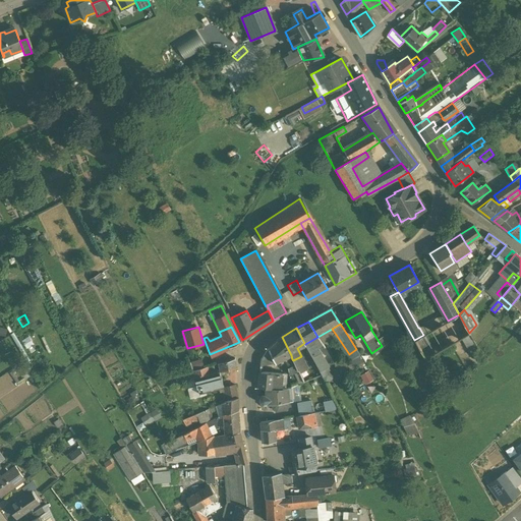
[(323,344),(337,336),(332,329),(317,337),(323,344)]
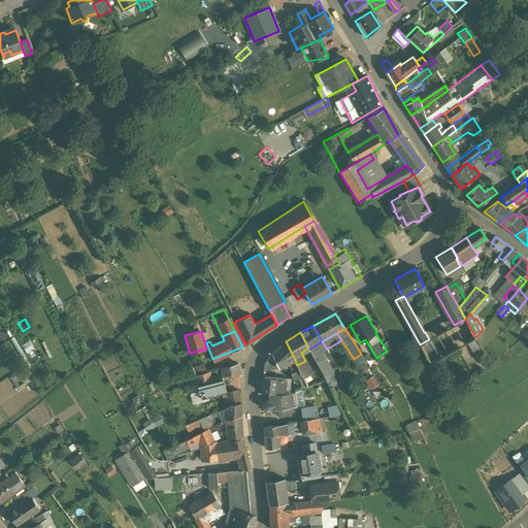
[(286,341),(271,353),(272,354),(271,354),(278,368),(295,360),(286,341)]
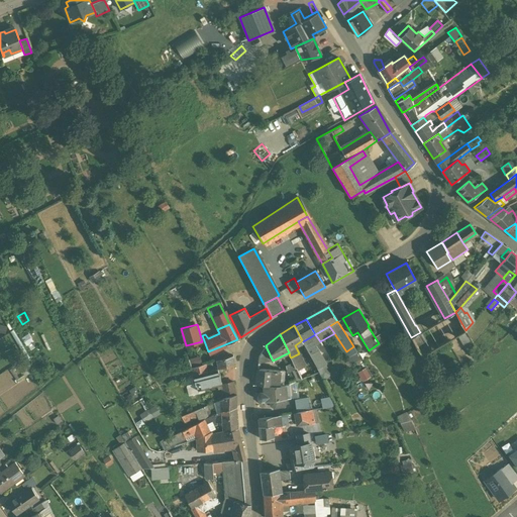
[(317,347),(310,337),(303,341),(308,351),(309,351),(310,353),(311,355),(317,368),(324,364),(319,354),(320,353),(317,347)]
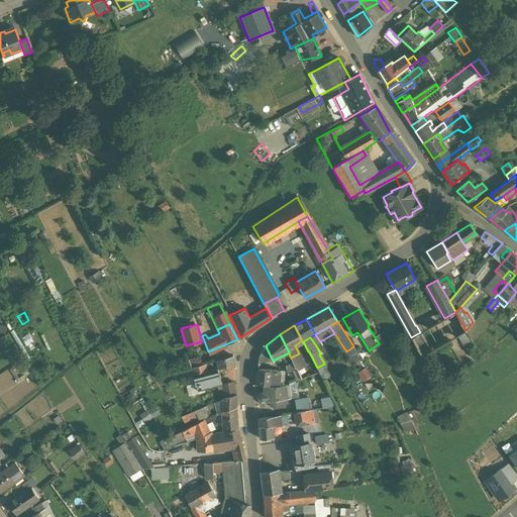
[(353,346),(346,351),(349,355),(350,354),(356,351),(353,346)]
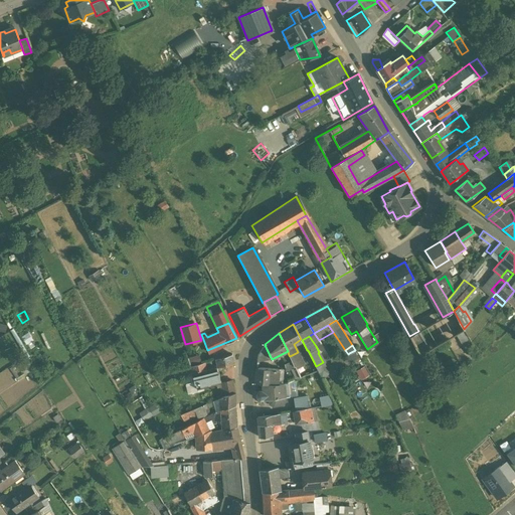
[(355,350),(349,353),(354,360),(360,357),(355,350)]
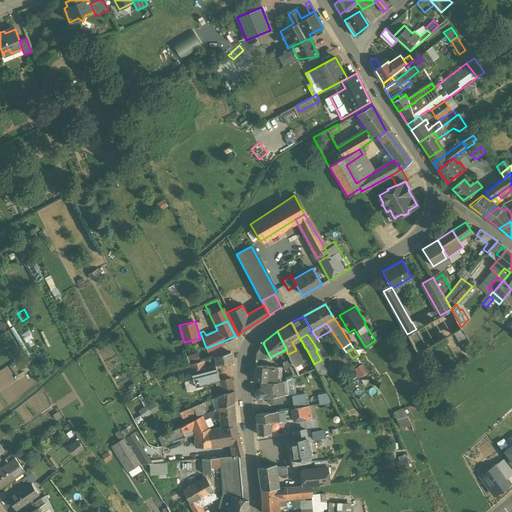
[(288,354),(290,358),(294,367),(303,363),(296,350),(288,354)]
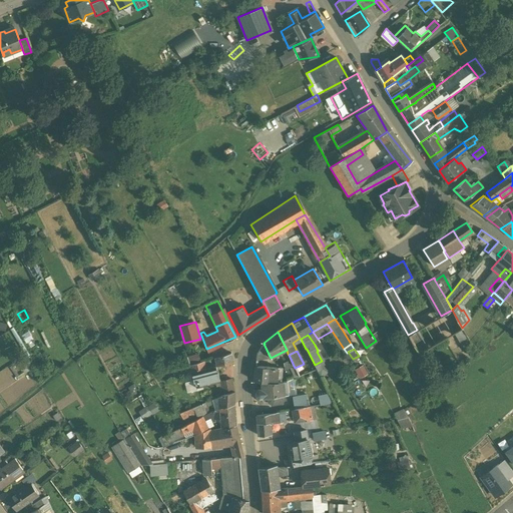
[(232,354),(216,357),(217,366),(232,363),(232,354)]
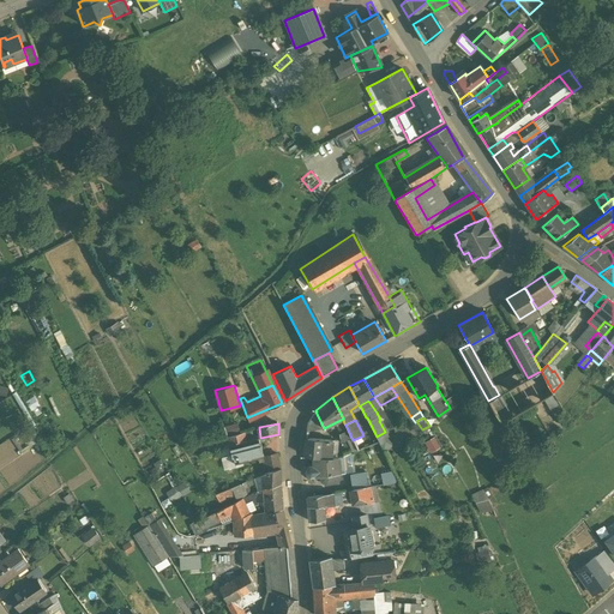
[(344,423),(333,428),(335,429),(336,432),(338,431),(339,433),(348,429),(345,425),(344,423)]
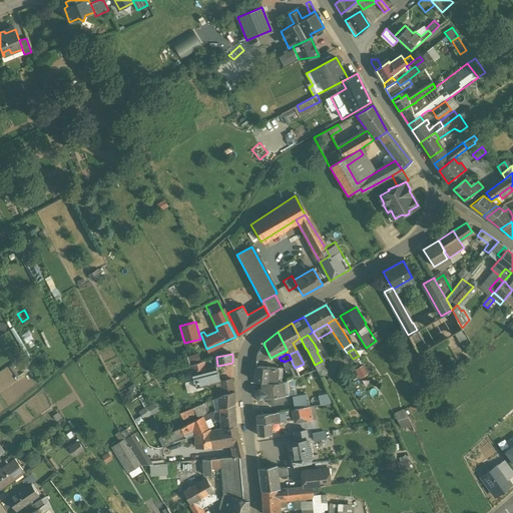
[(291,359),(284,362),(284,370),(289,368),(294,378),(299,376),(295,368),(291,359)]
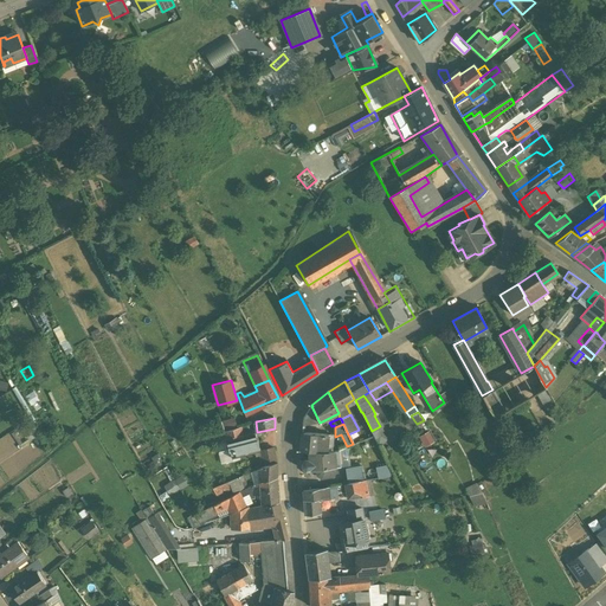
[(206,444),(225,439),(225,437),(243,434),(242,426),(211,433),(212,437),(205,439),(206,444)]
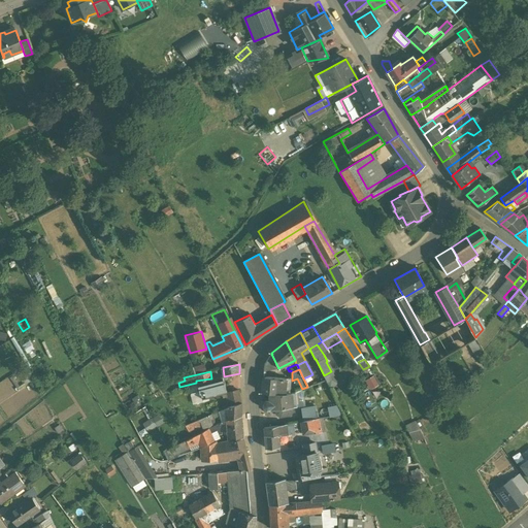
[(373,373),(364,378),(369,388),(378,384),(373,373)]
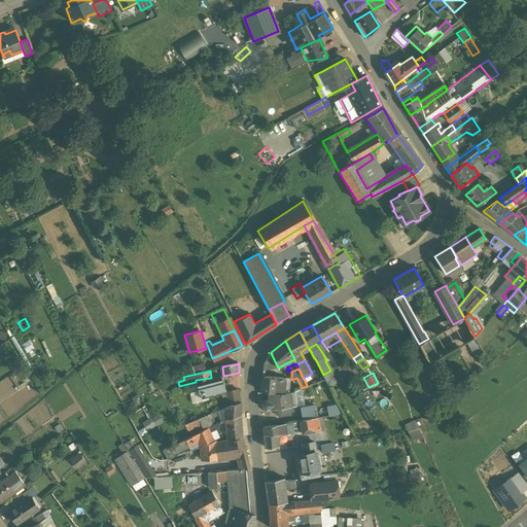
[(211,378),(196,380),(196,382),(198,390),(199,389),(199,390),(201,395),(207,394),(225,391),(224,384),(224,382),(223,382),(222,376),(211,378)]
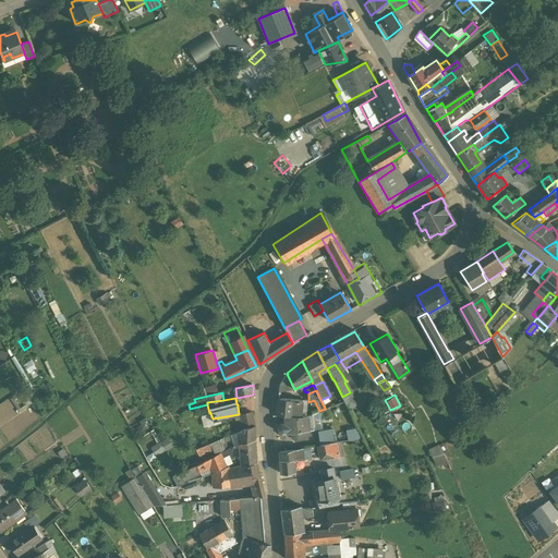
[(302,400),(278,398),(277,414),(283,415),(301,416),(302,400)]
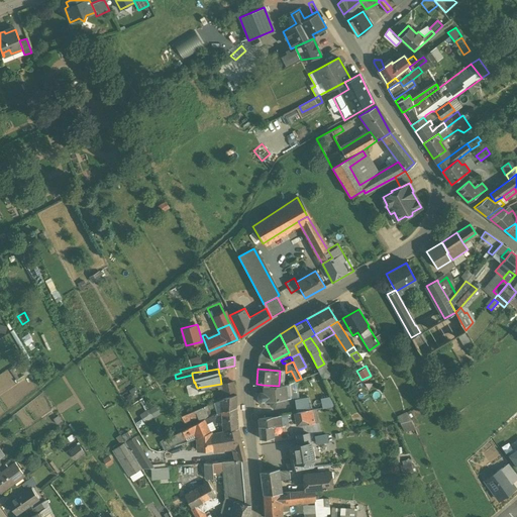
[(204,392),(203,387),(197,388),(195,383),(186,385),(188,396),(204,392)]
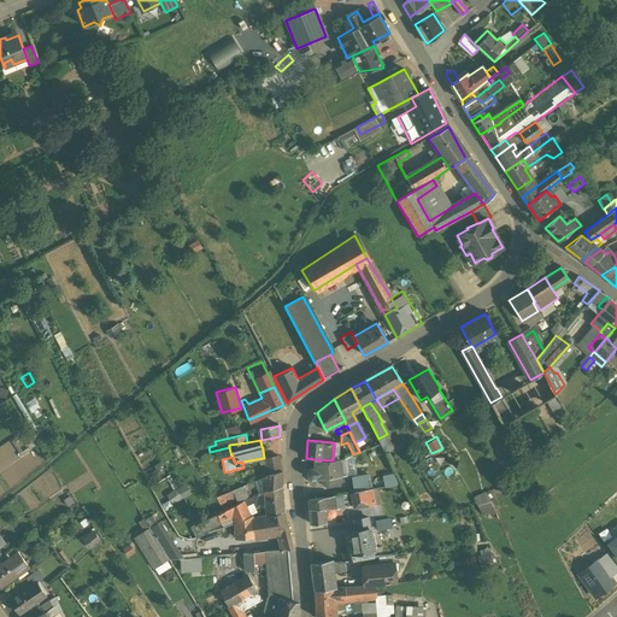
[(280,457),(264,459),(266,474),(269,474),(282,470),(280,457)]
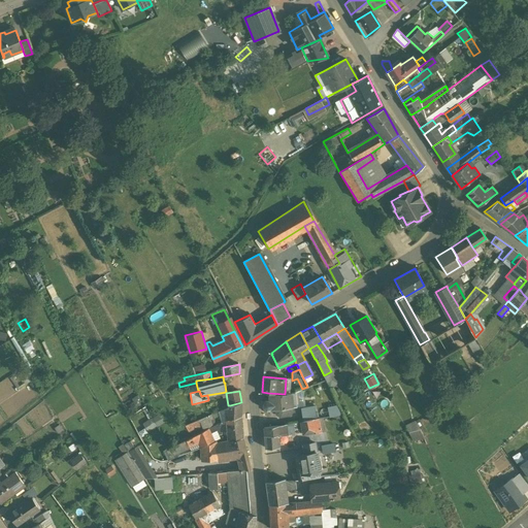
[(285,394),(268,393),(269,400),(266,400),(263,403),(263,407),(266,409),(266,410),(275,409),(276,414),(281,417),(290,415),(292,411),(292,407),(296,406),(295,392),(294,392),(291,393),(285,394)]
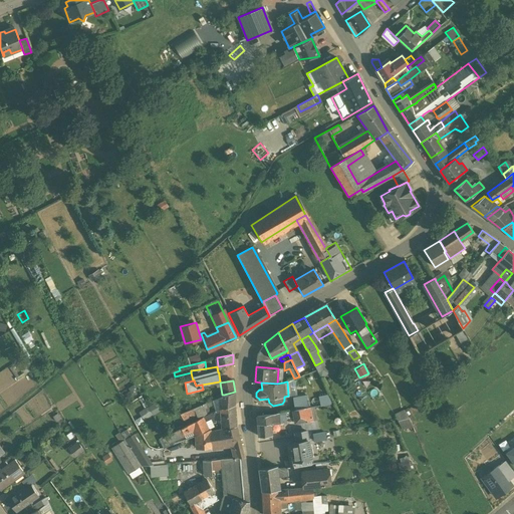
[(235,392),(224,395),(222,395),(217,398),(220,405),(225,404),(227,409),(234,406),(235,392)]
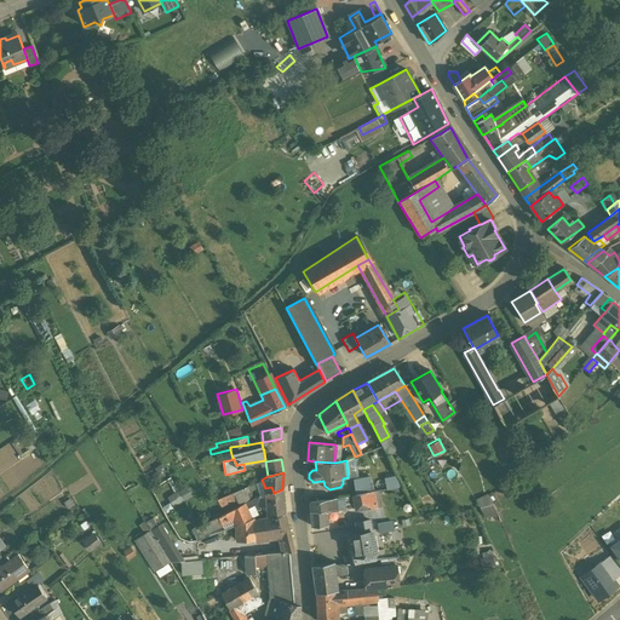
[(397,472),(384,476),(386,487),(400,484),(397,472)]
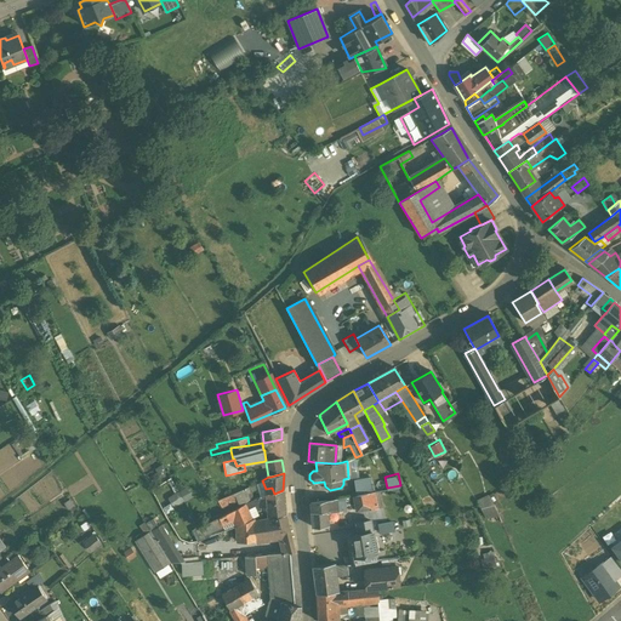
[(370,477),(354,479),(355,495),(366,493),(372,491),(370,477)]
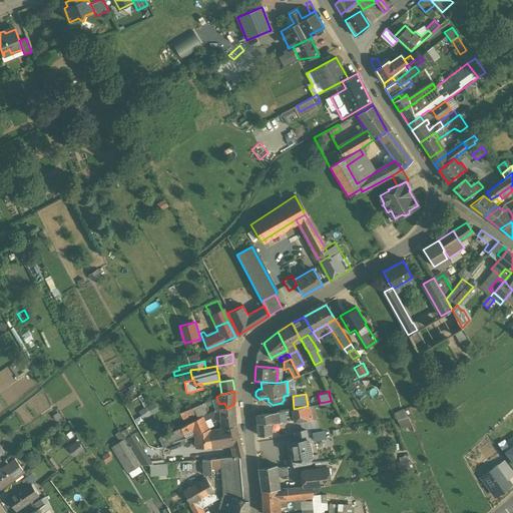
[(200,404),(203,414),(218,410),(222,409),(226,408),(224,403),(219,404),(216,397),(200,404)]
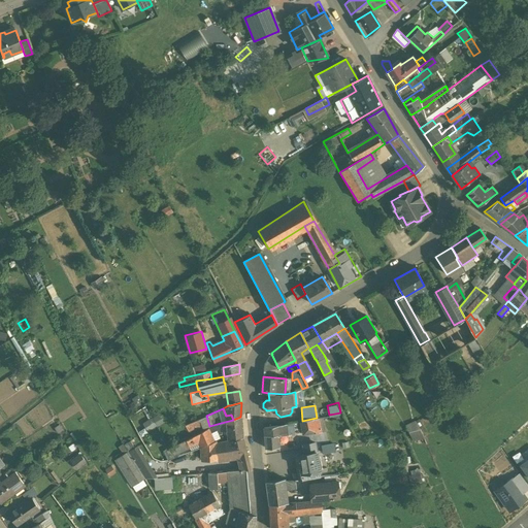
[(118,413),(108,419),(111,424),(121,418),(118,413)]
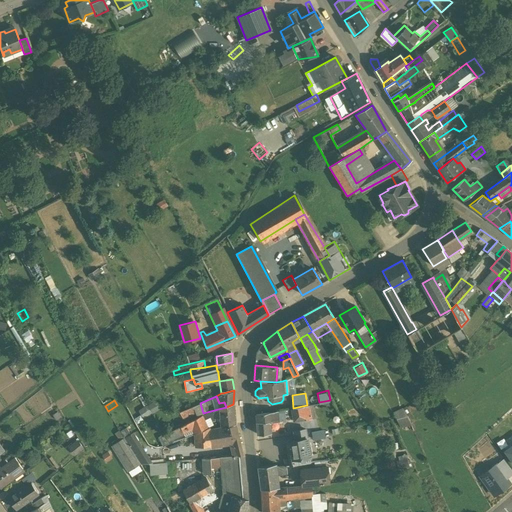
[(153,401),(147,405),(152,413),(158,409),(153,401)]
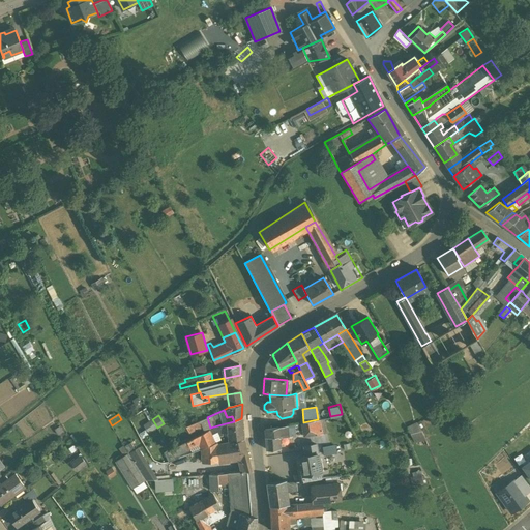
[(202,429),(204,431),(208,429),(210,428),(207,417),(185,427),(188,434),(202,429)]
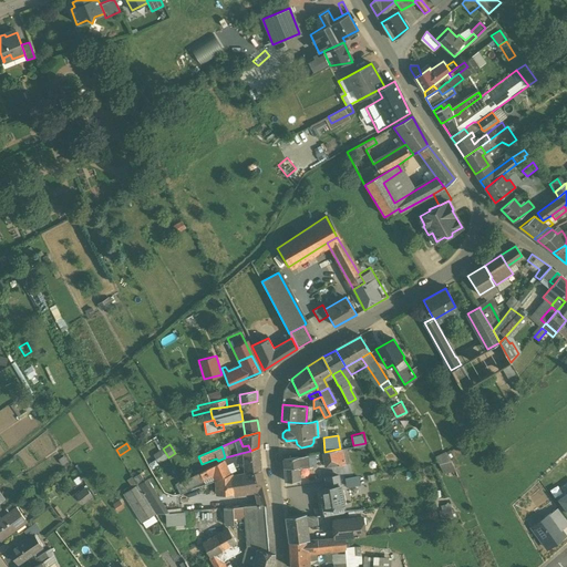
[(250,451),(246,452),(241,453),(243,465),(230,467),(228,468),(230,474),(261,471),(258,447),(250,451)]
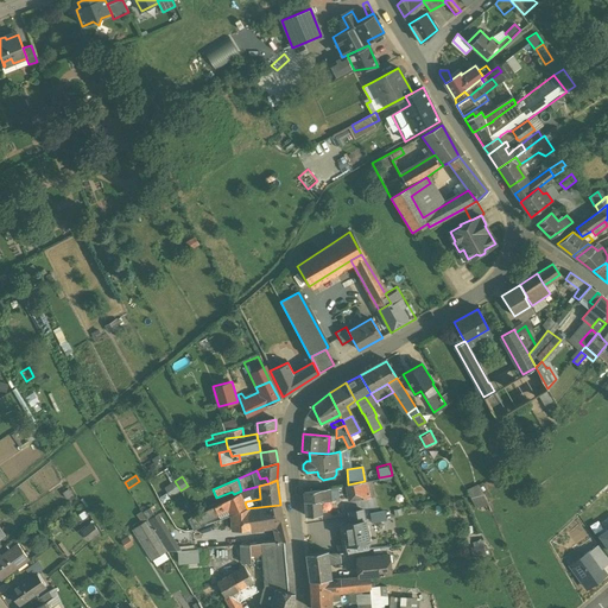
[(348,485),(347,485),(347,487),(347,491),(349,499),(362,496),(362,495),(369,494),(367,481),(365,481),(359,482),(348,485)]
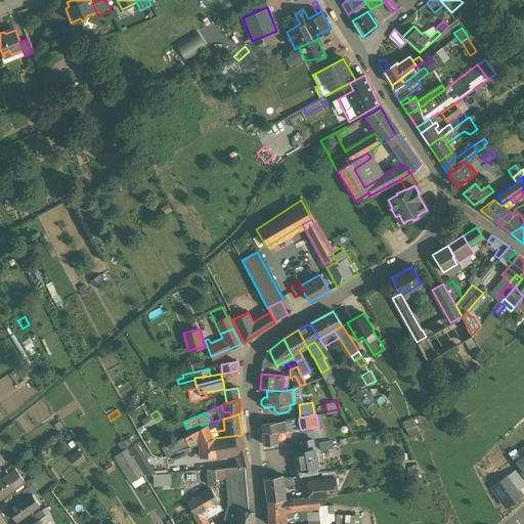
[(411,418),(402,422),(405,427),(417,425),(411,418)]
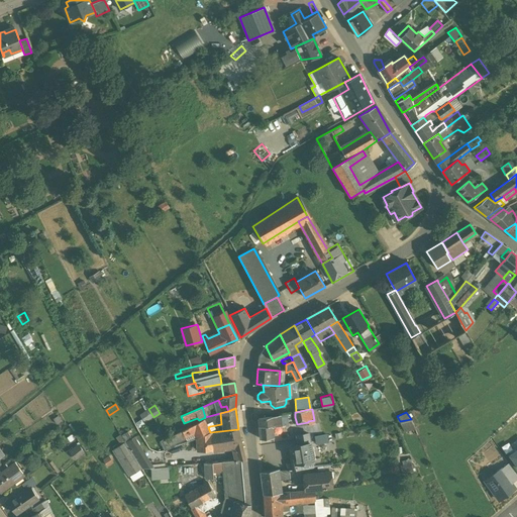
[(58,415),(53,418),(57,424),(61,420),(58,415)]
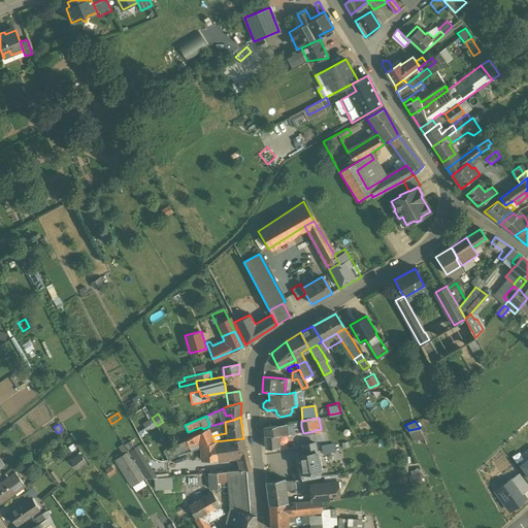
[(286,424),(264,427),(264,435),(277,434),(277,435),(287,434),(286,424)]
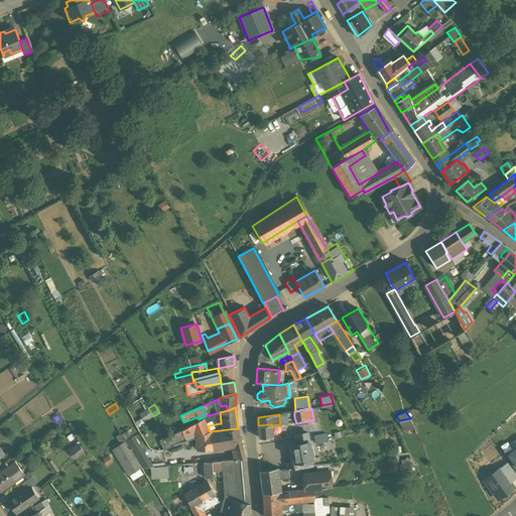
[(194,432),(208,426),(203,417),(199,419),(180,428),(184,436),(194,432)]
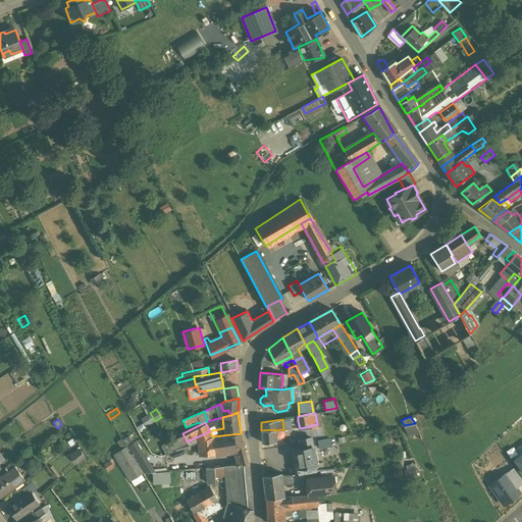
[(415,423),(404,426),(408,434),(418,431),(415,423)]
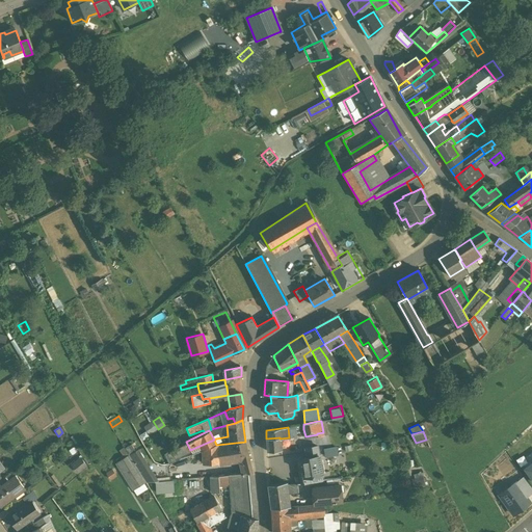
[(280,437),(266,439),(267,451),(281,450),(280,439),(280,437)]
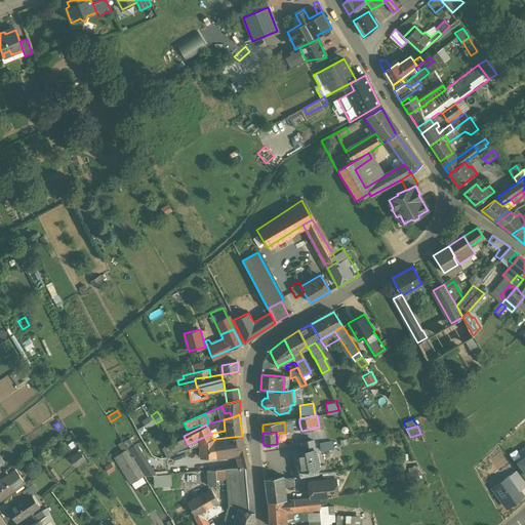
[(197,440),(199,444),(207,440),(213,439),(211,434),(197,440)]
